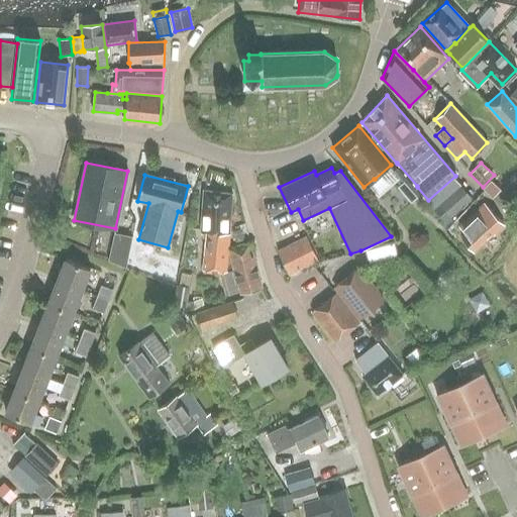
[(442,202),(456,189),(460,186),(453,178),(449,181),(434,194),(428,200),(426,202),(433,210),(439,204),(441,203),(442,202)]
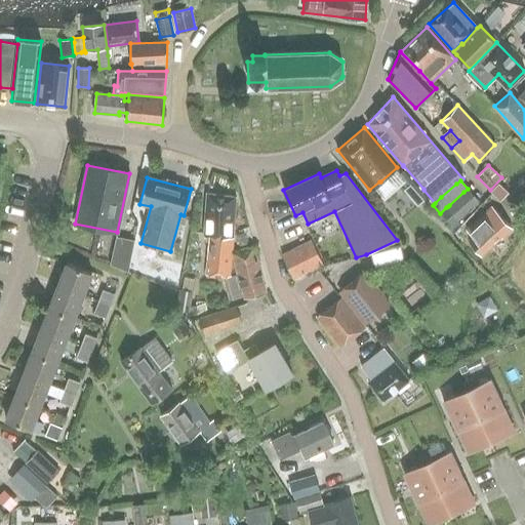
[(499,185),(492,192),(500,199),(507,192),(499,185)]
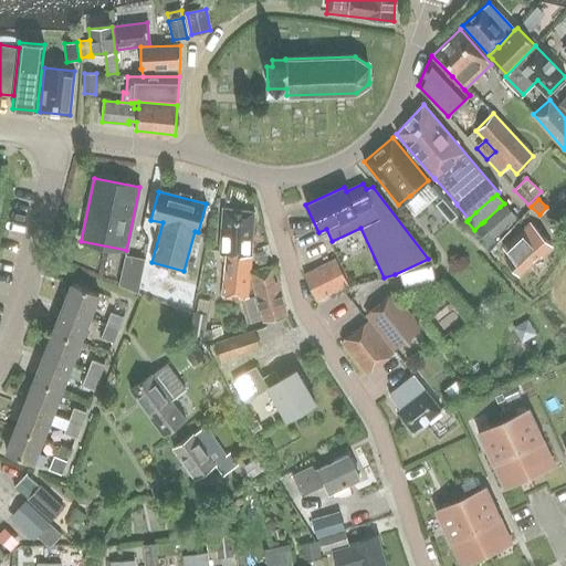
[(498,234),(516,218),(504,203),(484,221),(498,234)]
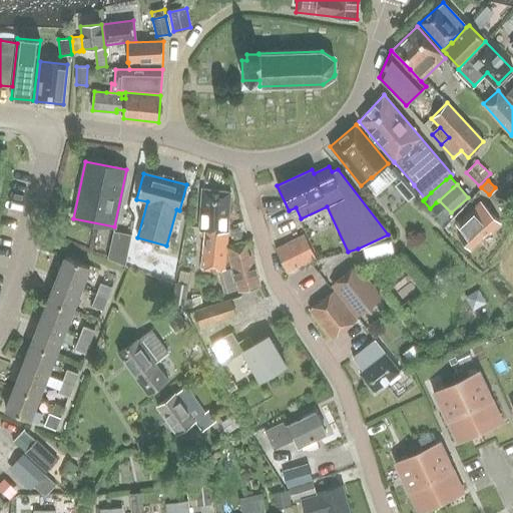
[(205,228),(227,231),(230,192),(201,188),(198,227),(205,228)]
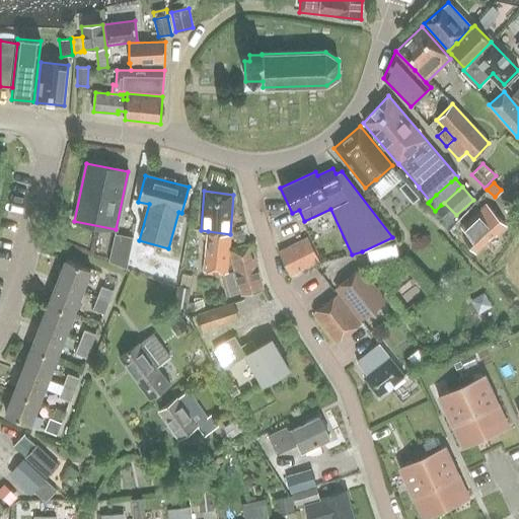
[(496,235),(506,226),(486,205),(460,227),(468,235),(463,239),(475,252),(495,234),(496,235)]
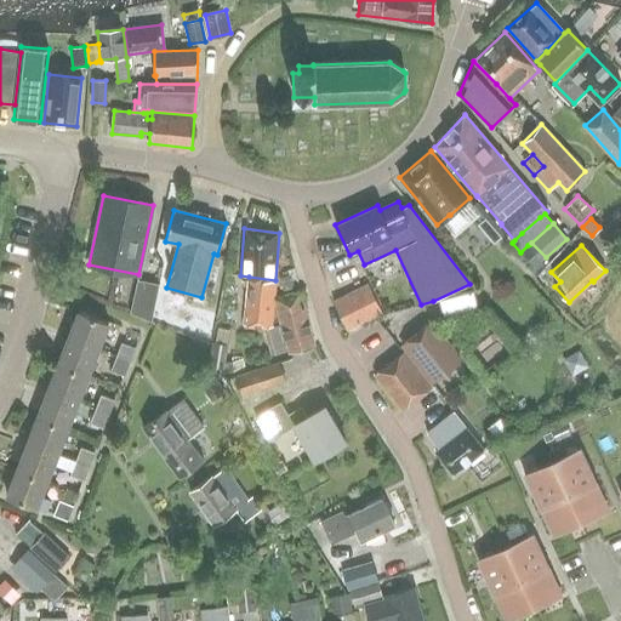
[(275,280),(249,277),(244,324),(263,326),(272,326),(275,280)]
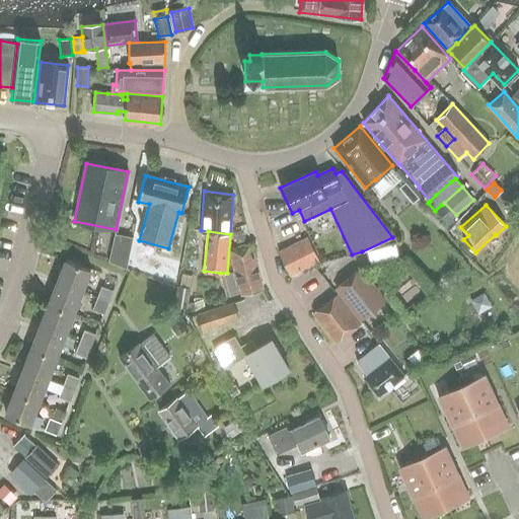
[(127,267),(133,238),(115,234),(109,261),(127,267)]
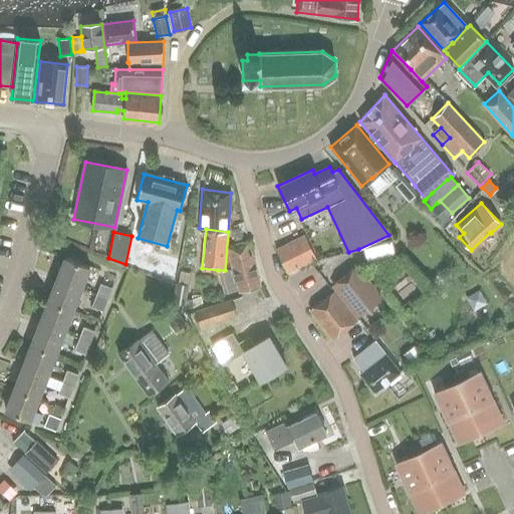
[(287,273),(315,258),(305,236),(276,251),(287,273)]
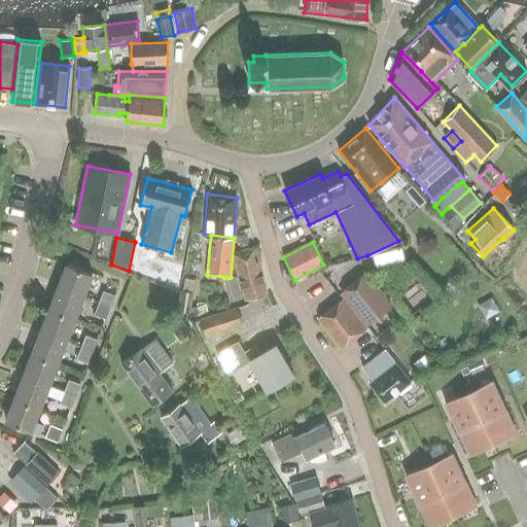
[(267,292),(255,247),(233,253),(245,299),(244,299),(244,300),(268,293),(268,292),(267,292)]
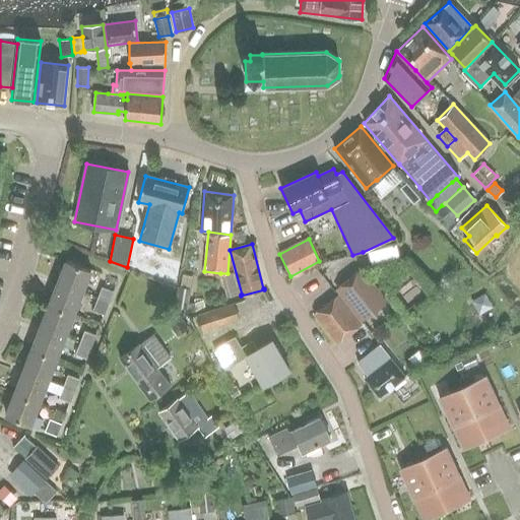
[(58,281),(82,291),(90,269),(66,260),(58,281)]
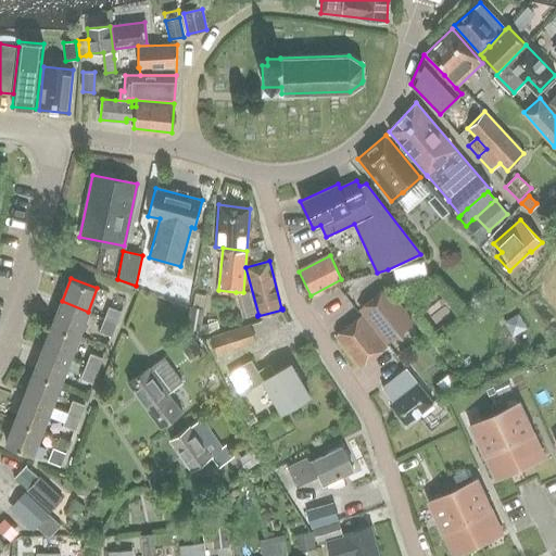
[(387,342),(412,323),(386,289),(359,308),(387,342)]
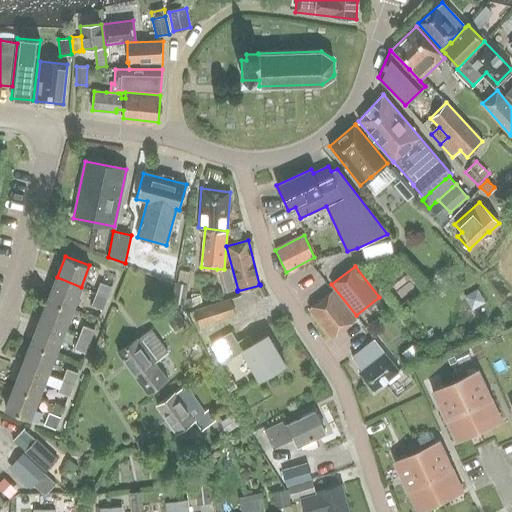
[(224,269),(217,269),(223,293),(235,290),(230,270),(224,269)]
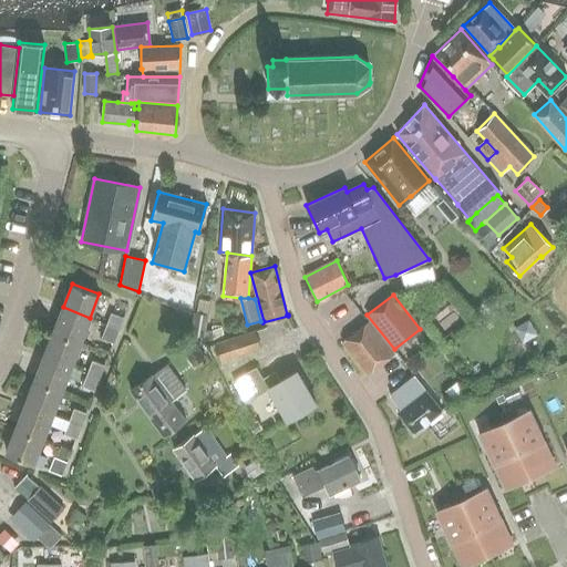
[(80,343),(90,318),(63,307),(53,332),(80,343)]
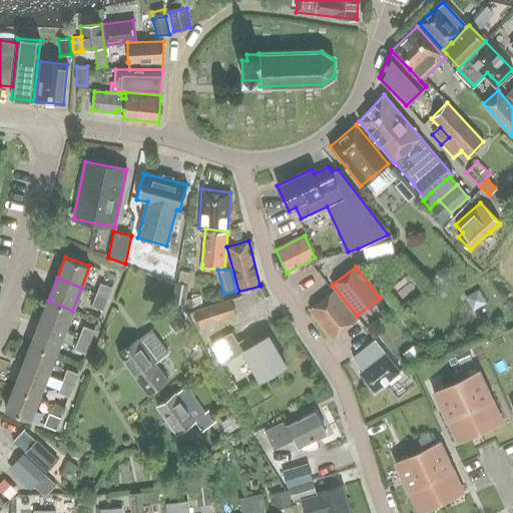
[(96,294),(106,298),(111,287),(100,283),(96,294)]
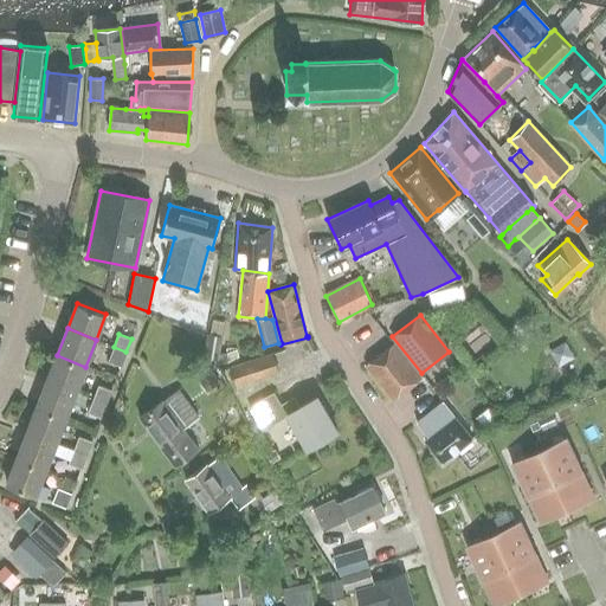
[(214,359),(214,365),(227,363),(226,353),(220,354),(223,336),(211,335),(208,335),(208,336),(205,358),(207,358),(214,359)]
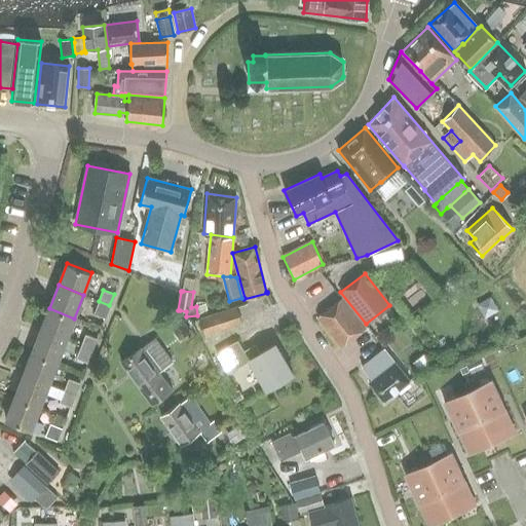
[(341,347),(366,328),(342,297),(316,317),(341,347)]
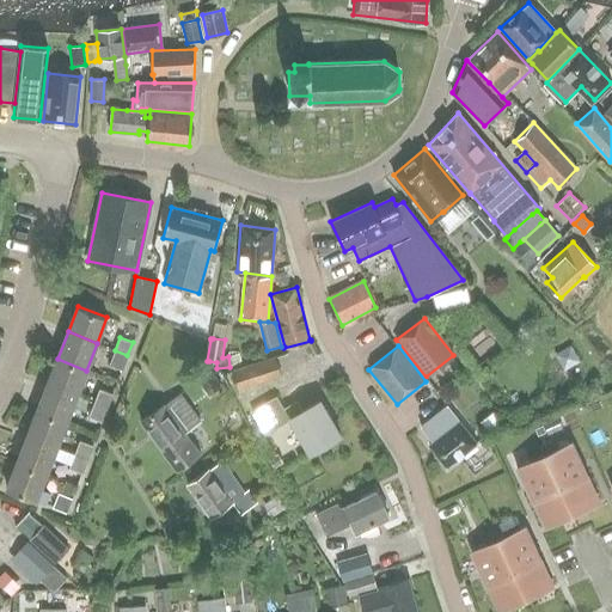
[(122,371),(127,355),(115,350),(109,365),(122,371)]
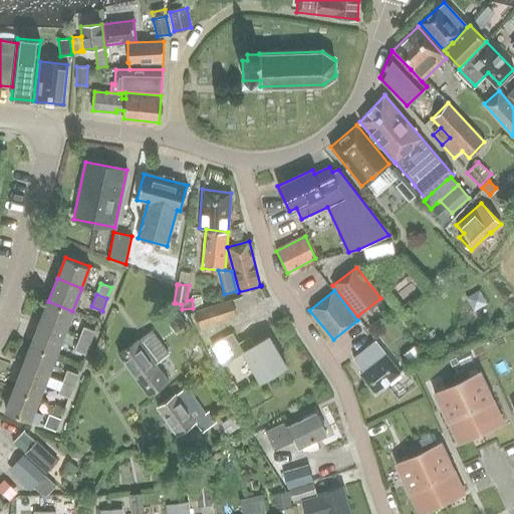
[(237,316),(232,298),(194,310),(200,327),(237,316)]
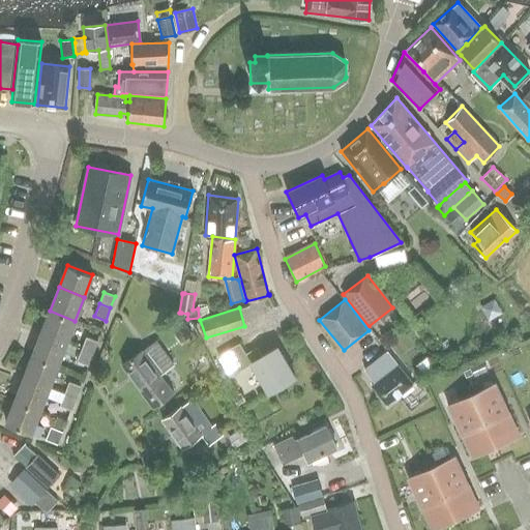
[(66,343),(75,321),(50,311),(41,332),(66,343)]
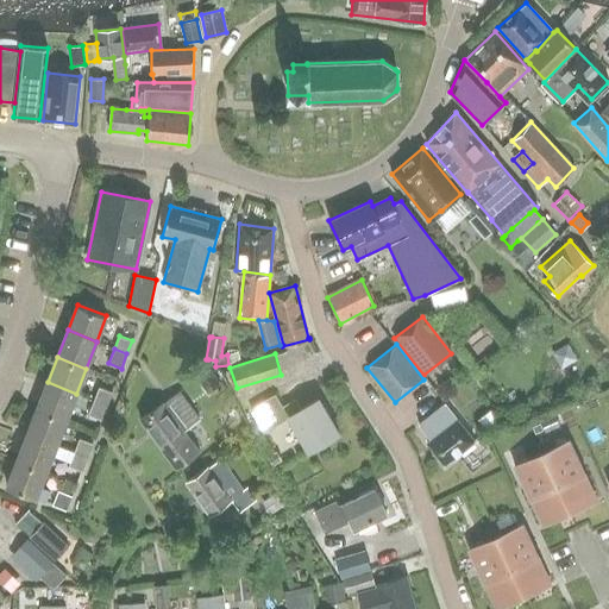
[(200,383),(212,374),(203,363),(192,371),(200,383)]
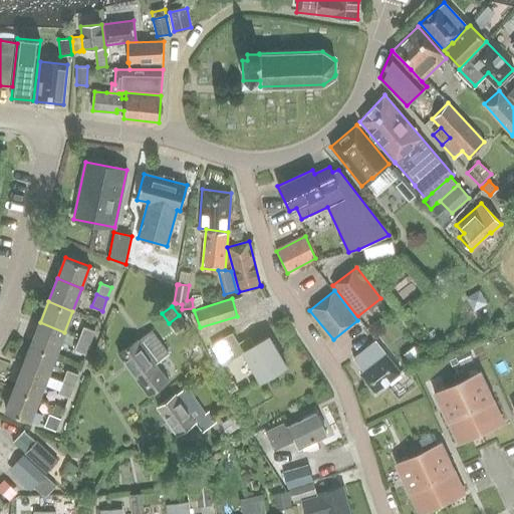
[(55,354),(64,332),(40,322),(31,345),(55,354)]
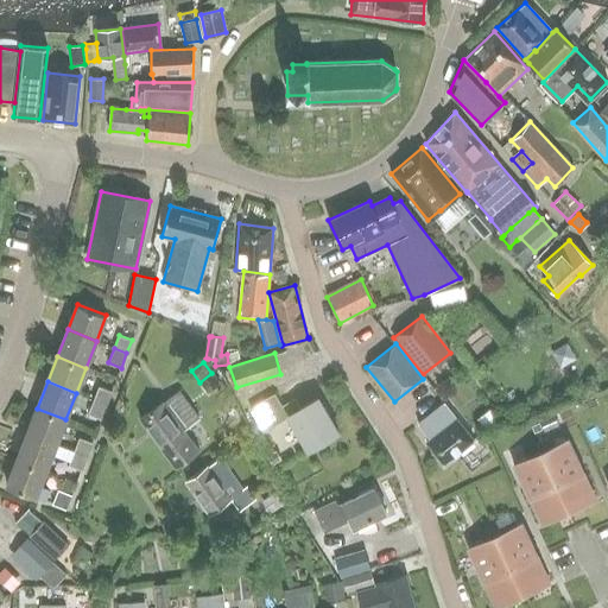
[(93,400),(106,405),(112,391),(99,386),(93,400)]
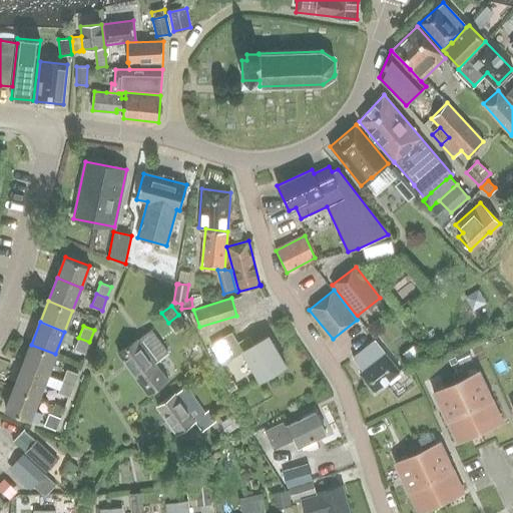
[(168,354),(150,330),(138,339),(137,339),(118,353),(148,395),(168,381),(155,363),(168,354)]
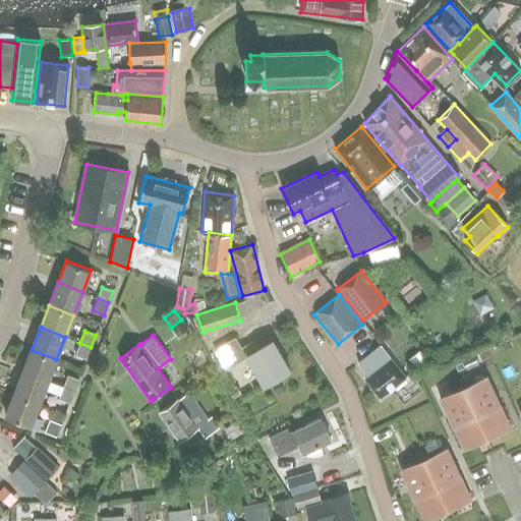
[(241,348),(235,338),(214,350),(226,369),(247,356),(265,385),(289,370),(272,342),(256,350),(251,342),(241,348)]
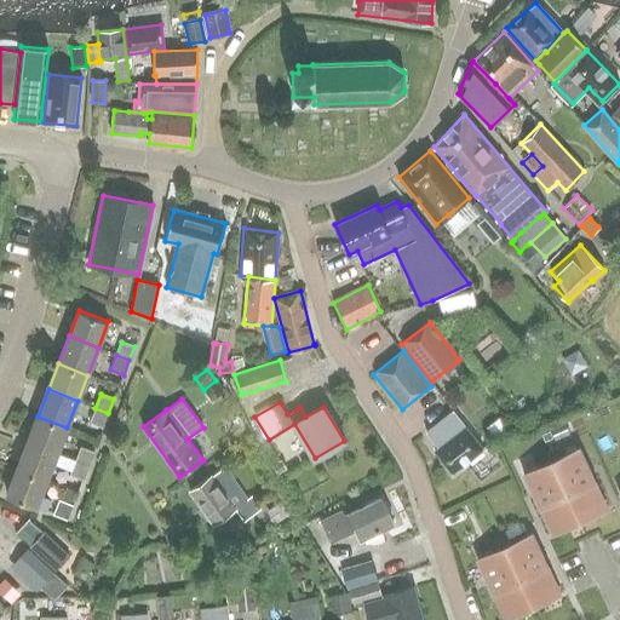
[(103,428),(108,413),(95,408),(90,423),(103,428)]
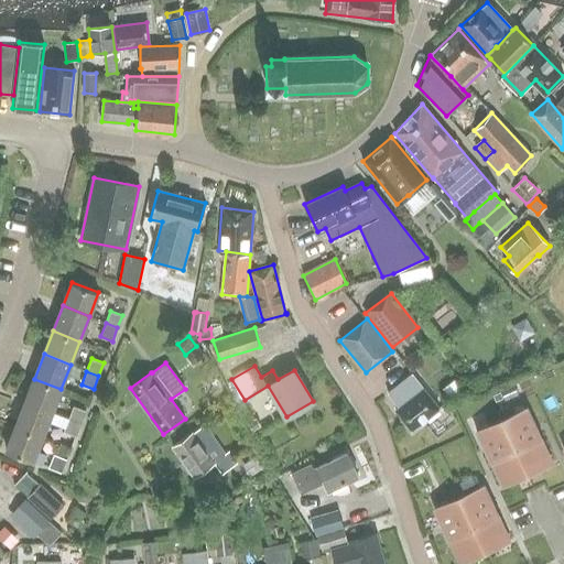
[(412,373),(388,392),(399,408),(396,410),(411,430),(440,408),(423,388),(412,373)]
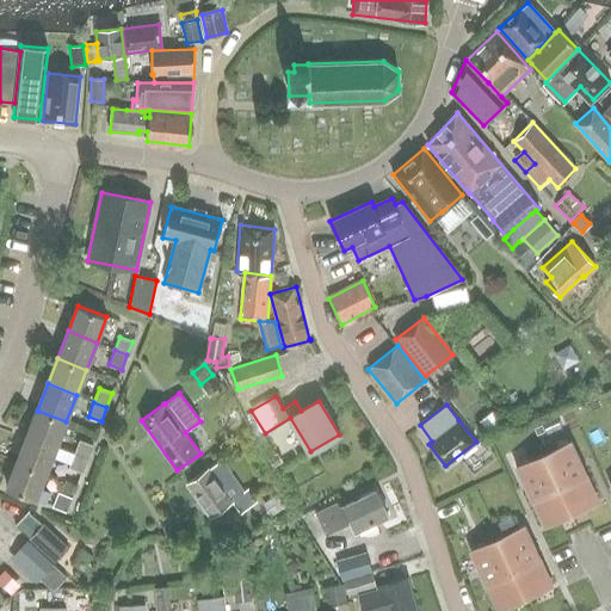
[(56,446),(66,421),(37,411),(28,436),(56,446)]
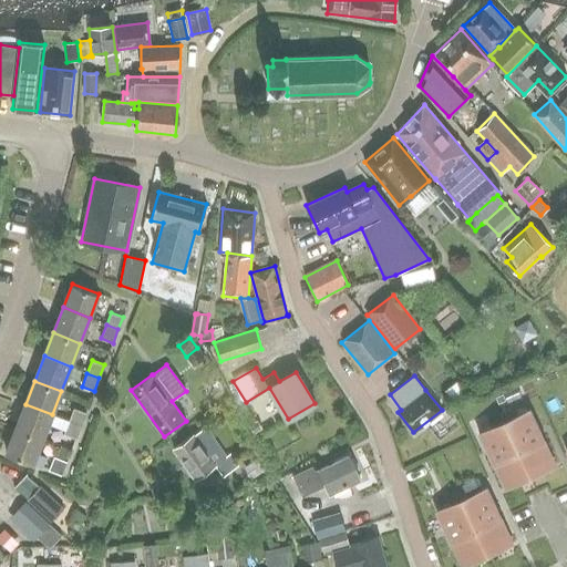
[(453,401),(464,397),(455,384),(445,392),(453,401)]
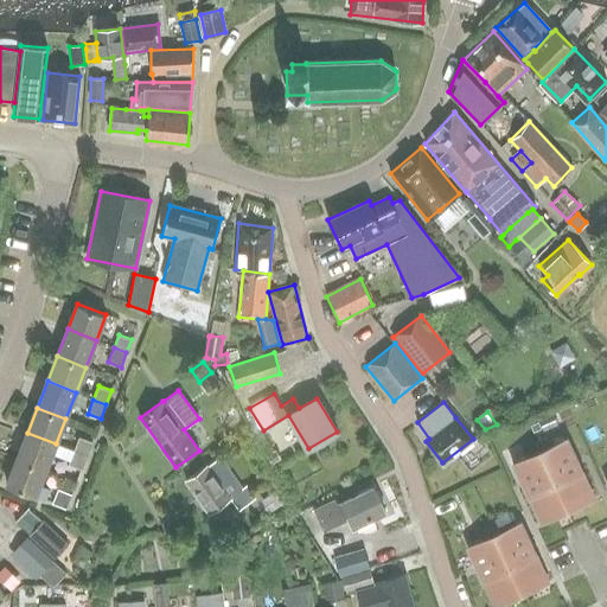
[(543,430),(557,423),(554,415),(540,421),(543,430)]
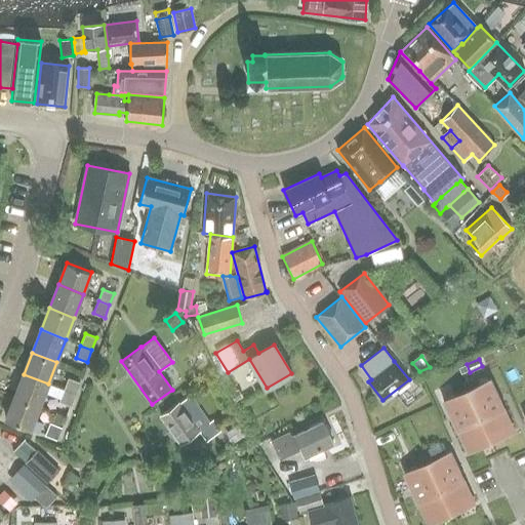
[(468,370),(466,365),(459,368),(461,373),(468,370)]
